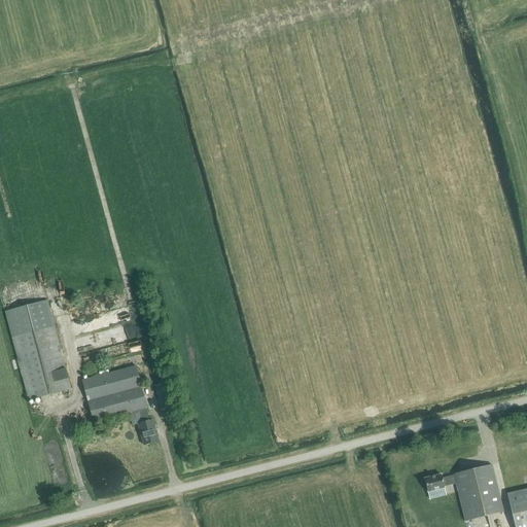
[(28,400),(71,389),(47,300),(4,311),(28,400)]
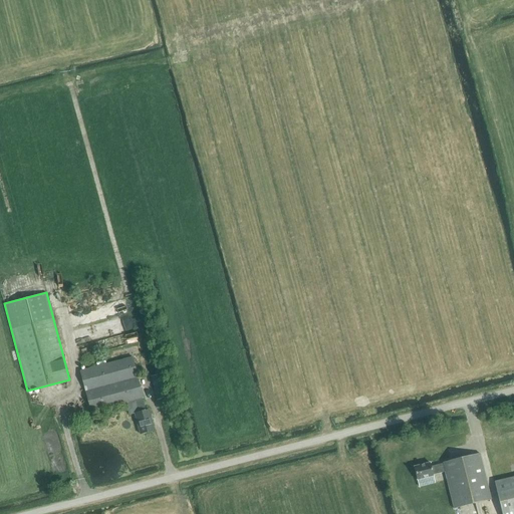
[(124,333),(145,326),(140,313),(119,320),(124,333)]
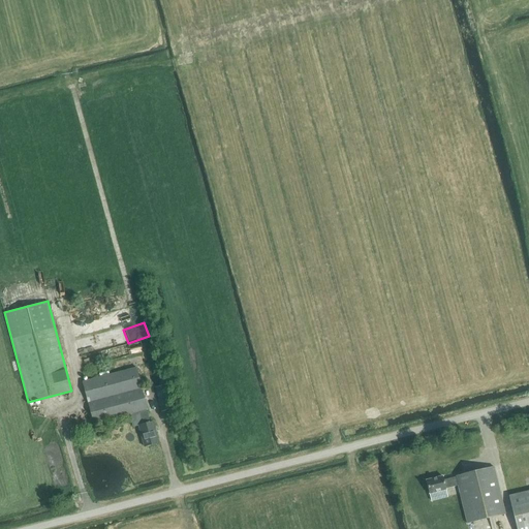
[(150,423),(147,409),(135,367),(82,381),(93,424),(129,413),(133,428),(138,426),(144,446),(158,443),(153,422),(150,423)]
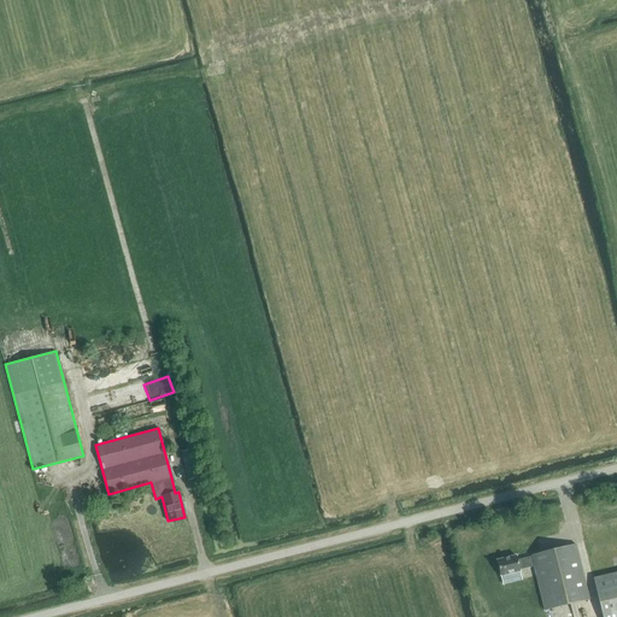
[(589,600),(575,544),(532,556),(532,557),(518,560),(517,556),(497,560),(500,576),(519,571),(519,570),(534,566),(545,611),(589,600)]
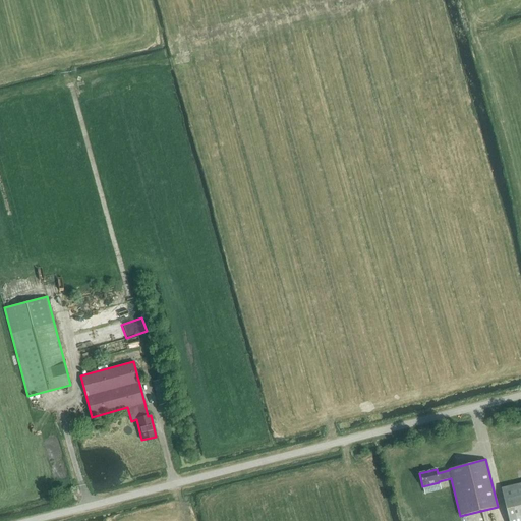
[(520,520),(520,482),(501,488),(508,520),(520,520)]
